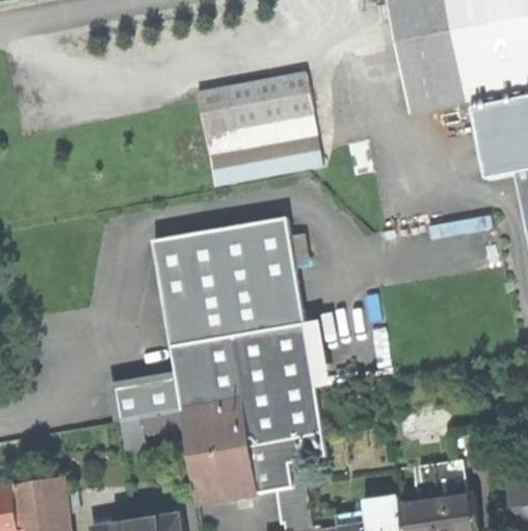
[(386,0),(408,113),(469,101),(447,0),(386,0)]
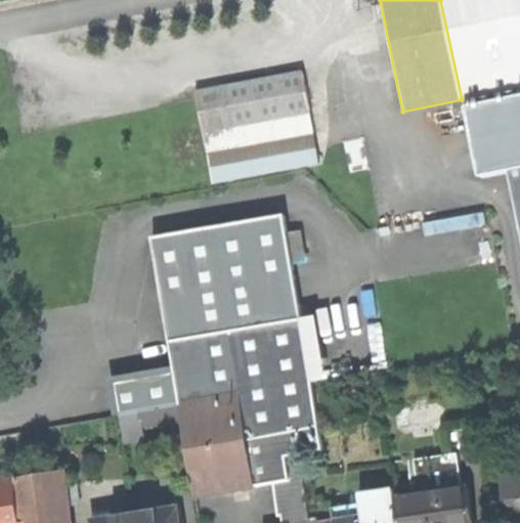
[(440,0),(462,99),(479,179),(509,172),(519,228),(519,0),(440,0)]
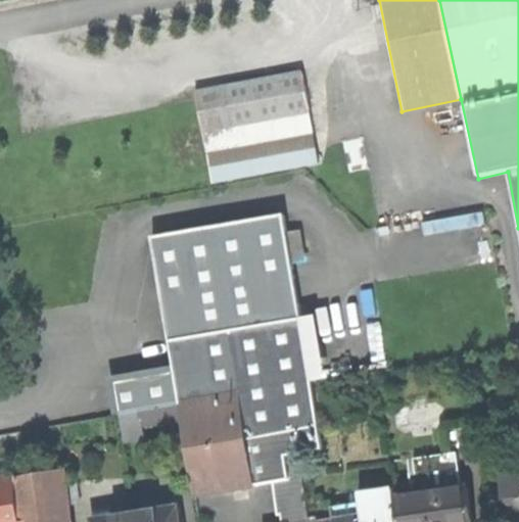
[(198,119),(205,152),(236,147),(232,128),(308,112),(299,72),(193,91),(194,98),(198,119)]
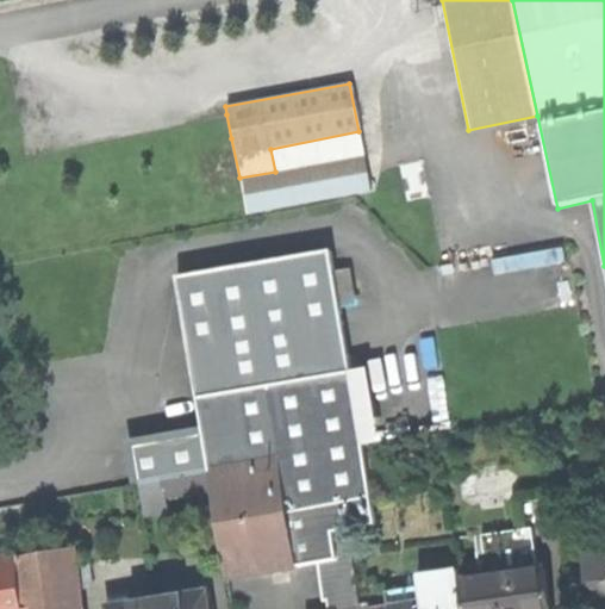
[(368,188),(359,131),(270,149),(275,172),(239,178),(245,212),(348,192),(368,188)]
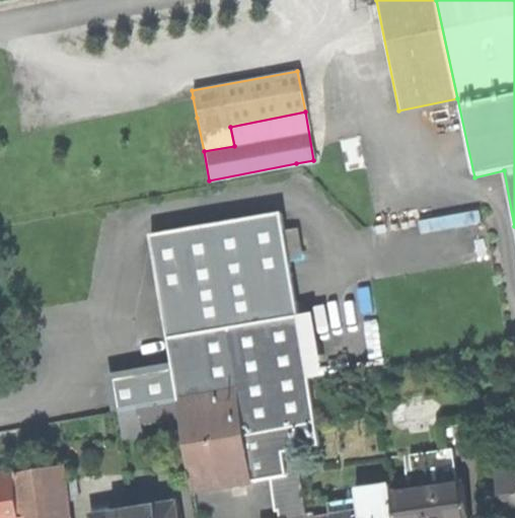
[(178,414),(191,487),(268,474),(296,469),(318,465),(276,215),(149,235),(168,352),(171,367),(176,400),(138,407),(140,420),(178,414)]
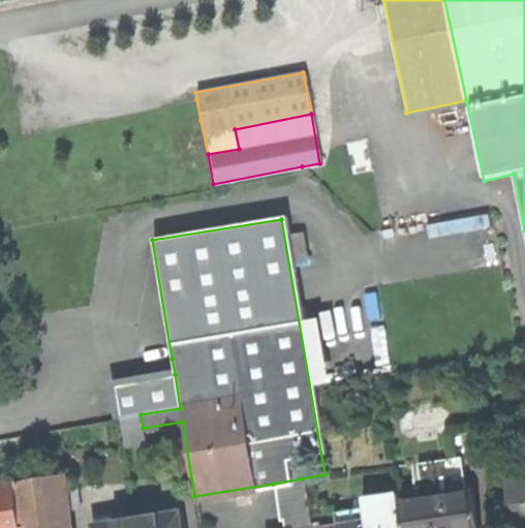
[(120,418),(141,414),(180,408),(175,374),(115,385),(120,418)]
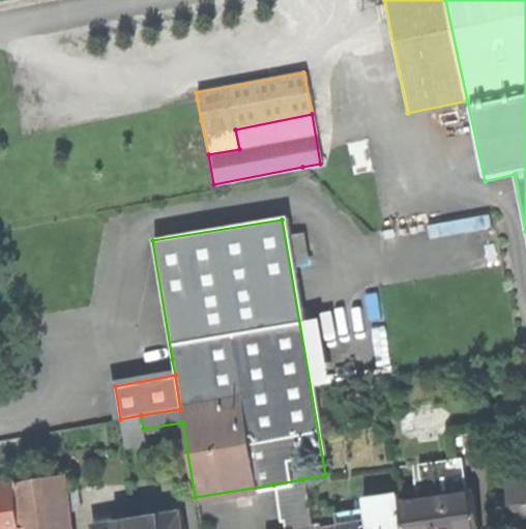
[(461,456),(451,458),(457,495),(467,493),(461,456)]
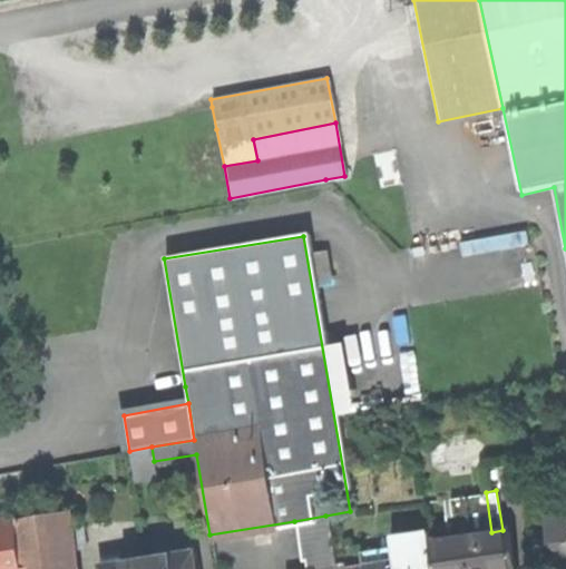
[(511,568),(507,530),(503,530),(491,532),(486,492),(441,500),(448,539),(427,541),(430,568),(511,568)]
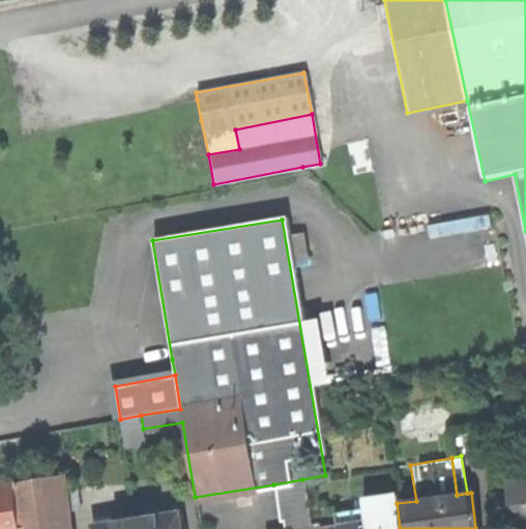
[(66,528),(65,512),(62,493),(60,475),(0,485),(0,528),(66,528)]
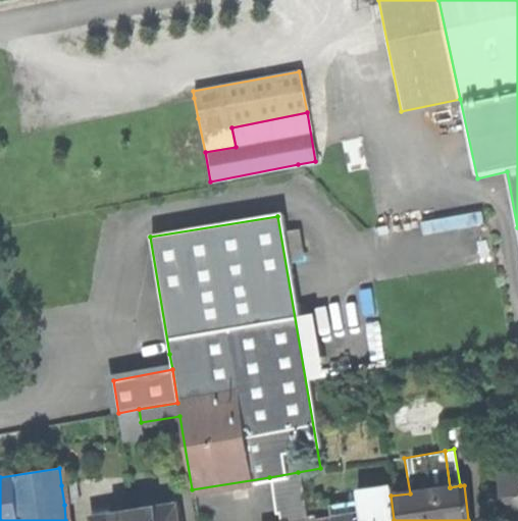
[(517,520),(517,469),(497,473),(504,520),(517,520)]
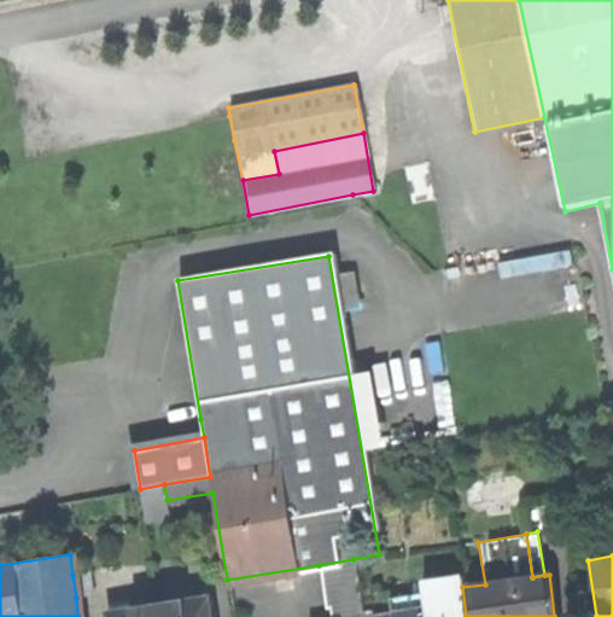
[(328,605),(358,603),(352,559),(319,565),(325,606),(328,605)]
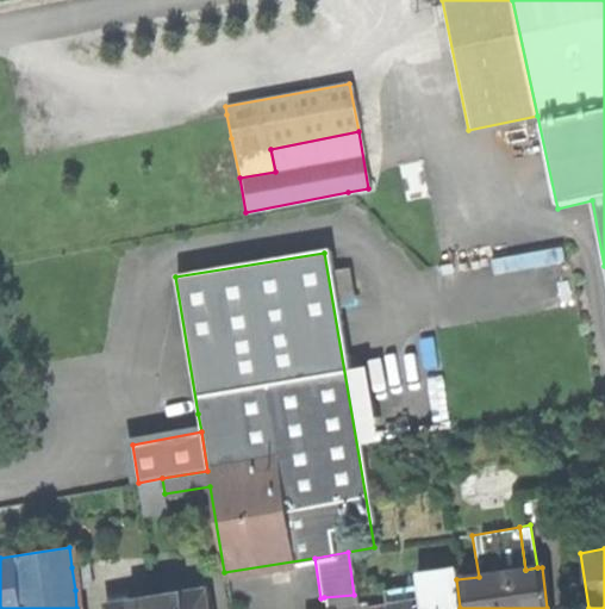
[(87,565),(72,567),(75,590),(91,588),(87,565)]
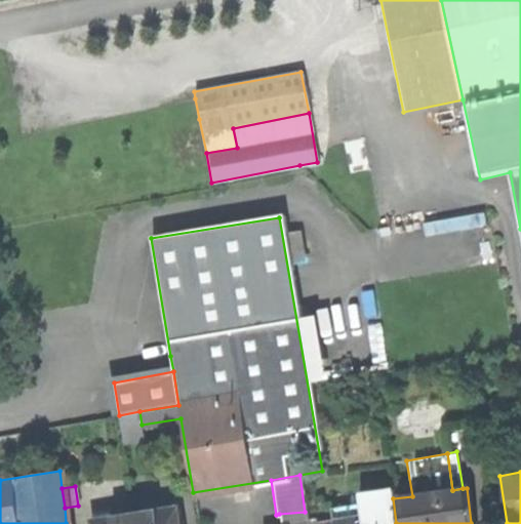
[(396,523),(393,498),(392,490),(357,495),(358,504),(330,509),(332,522),(332,523),(396,523)]
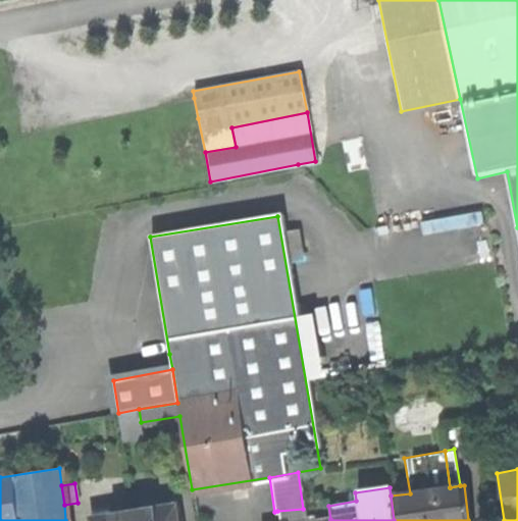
[(304,520),(305,520),(303,509),(277,511),(278,520),(304,520)]
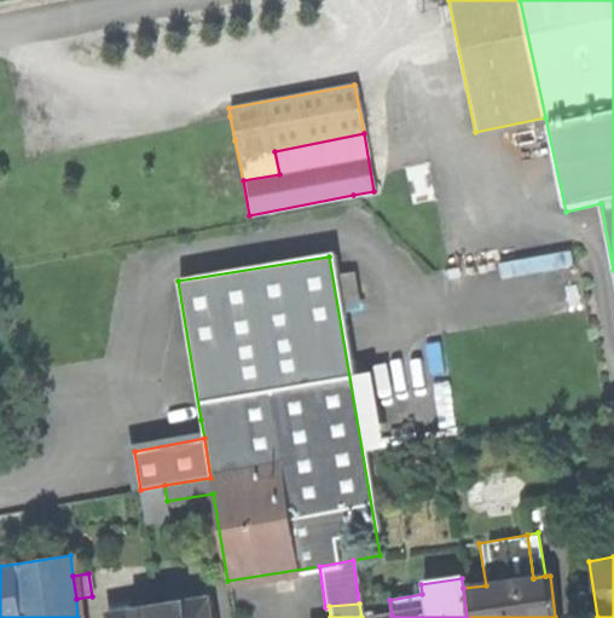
[(207,617),(206,607),(184,611),(183,605),(157,608),(158,617),(207,617)]
